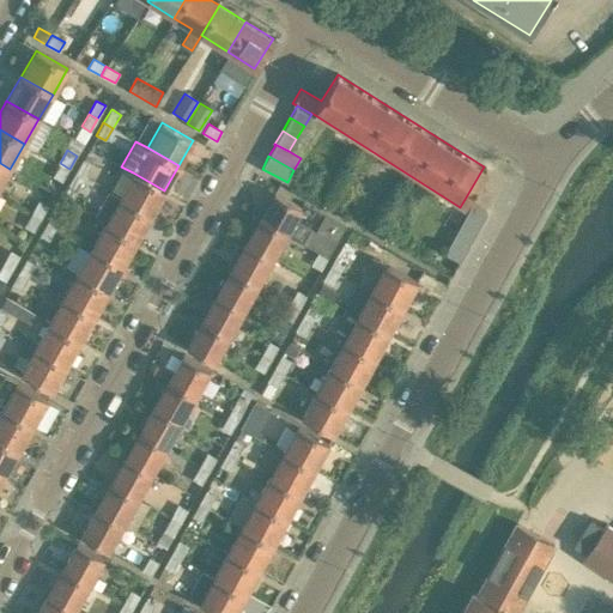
[(92,164),(83,159),(76,173),(85,177),(92,164)]
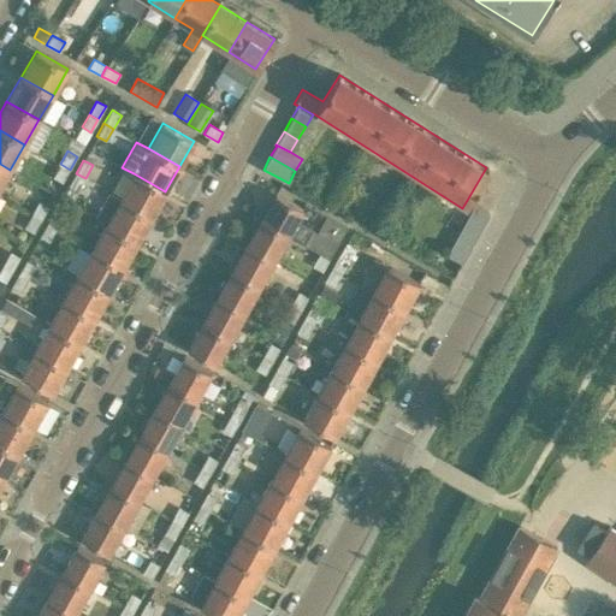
[(70,170),(60,164),(53,177),(61,182),(70,170)]
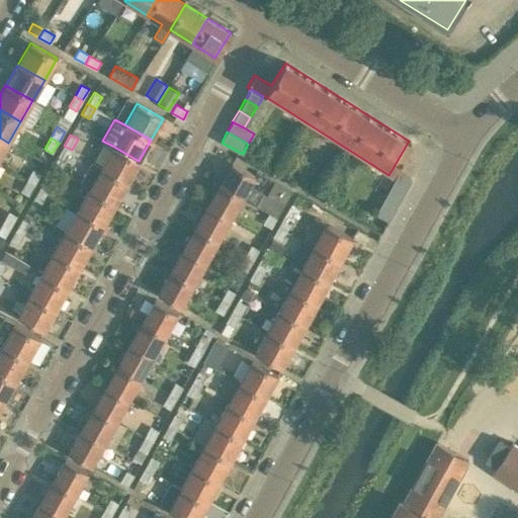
[(58,157),(53,166),(61,170),(72,150),(64,146),(58,156),(58,157)]
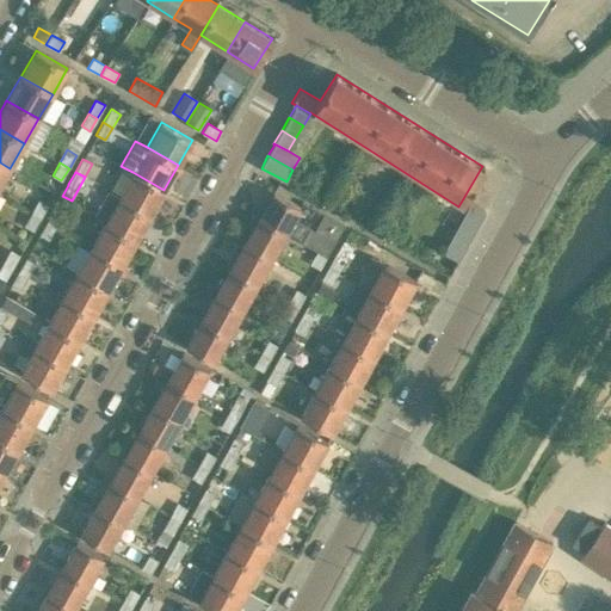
[(149,215),(164,190),(133,172),(118,197),(149,215)]
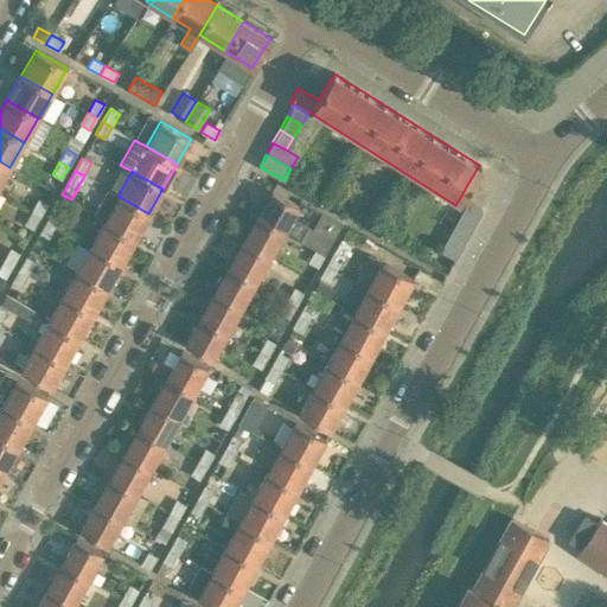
[(93,213),(103,221),(135,237),(148,213),(117,196),(107,190),(93,213)]
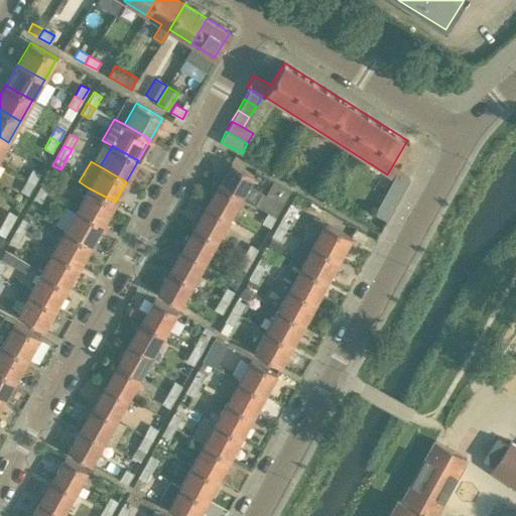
[(230,161),(217,183),(240,197),(254,205),(261,191),(247,183),(252,174),(230,161)]
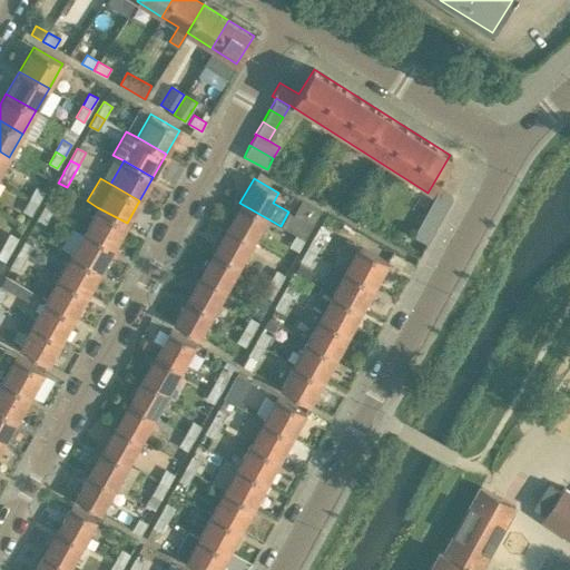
[(37,204),(45,192),(36,186),(29,199),(37,204)]
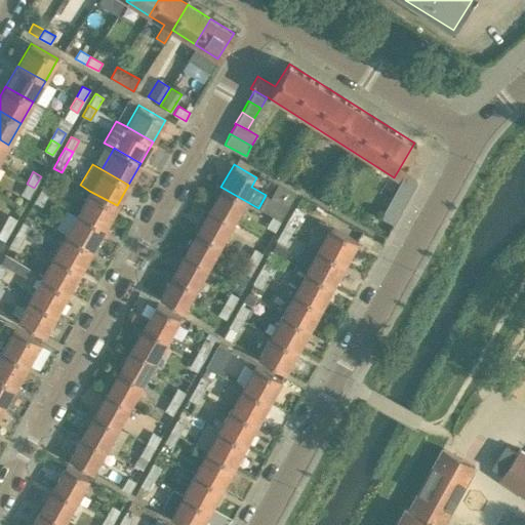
[(402,173),(396,184),(409,191),(414,180),(402,173)]
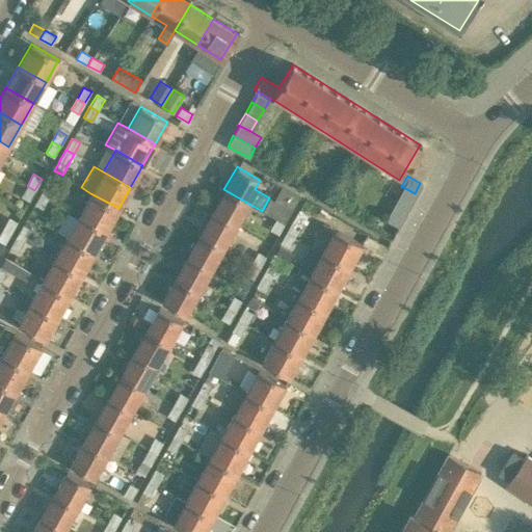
[(41,193),(49,197),(55,186),(47,182),(41,193)]
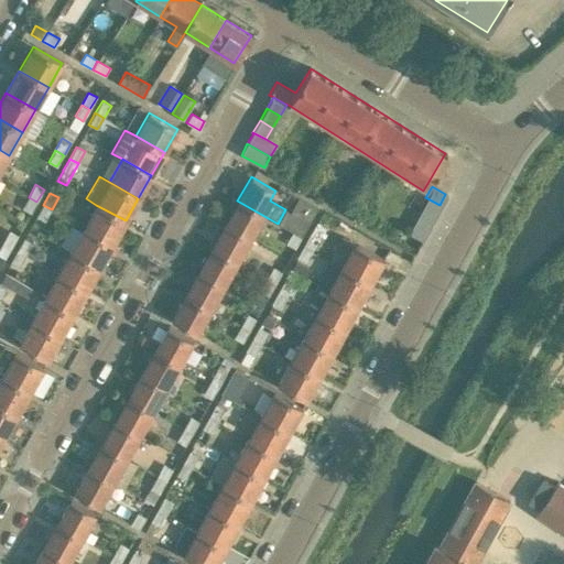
[(31,214),(36,202),(29,197),(22,208),(31,214)]
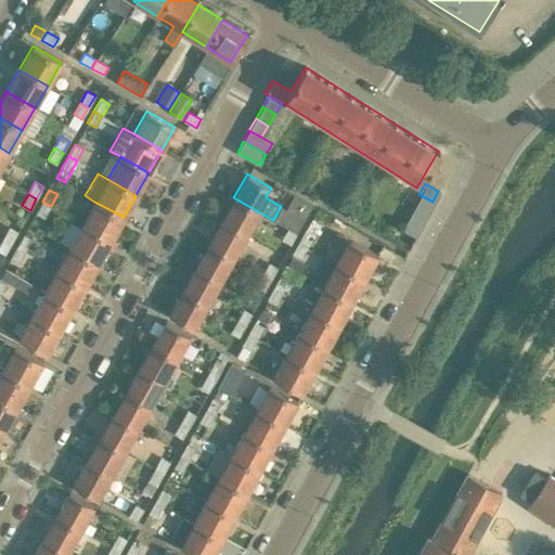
[(418,194),(413,206),(426,214),(433,202),(418,194)]
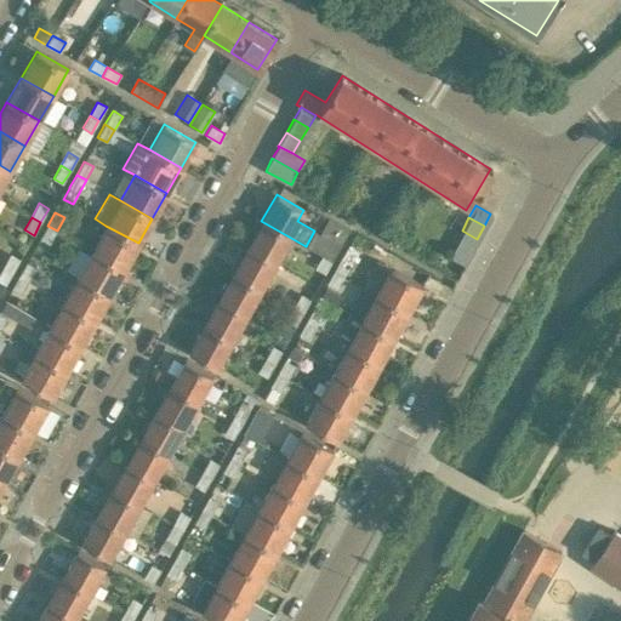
[(289,237),(261,221),(246,246),(274,262),(289,237)]
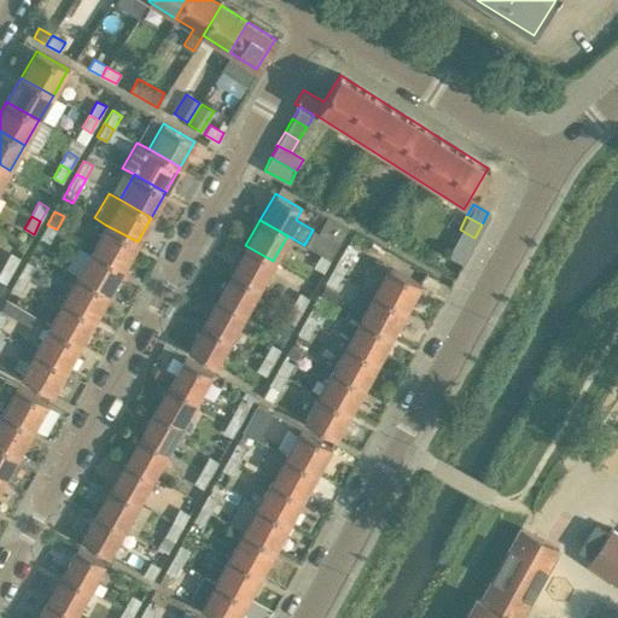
[(47,225),(40,238),(48,243),(57,229),(47,225)]
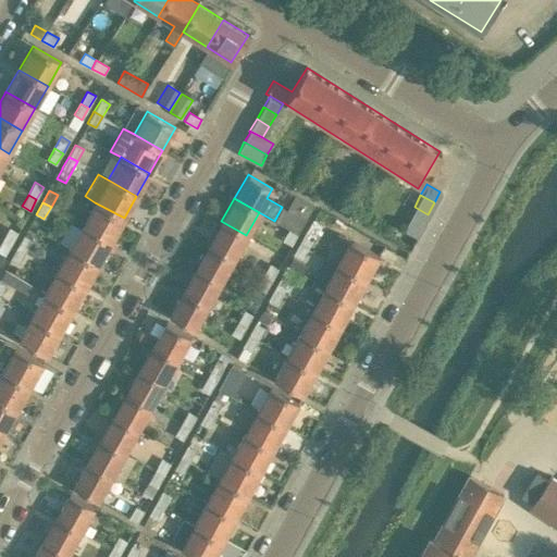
[(83,224),(111,240),(124,218),(95,202),(83,224)]
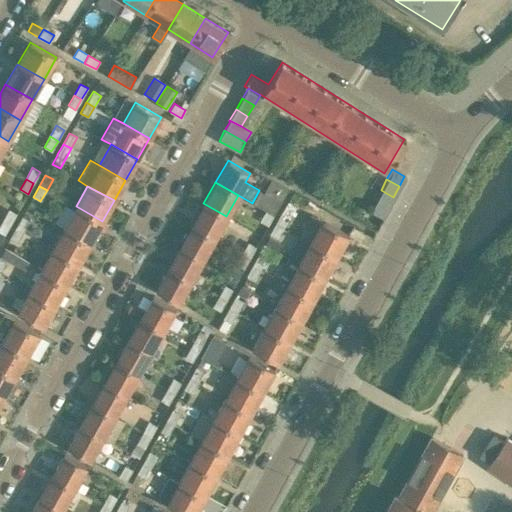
[(381,190),(375,200),(387,207),(393,197),(381,190)]
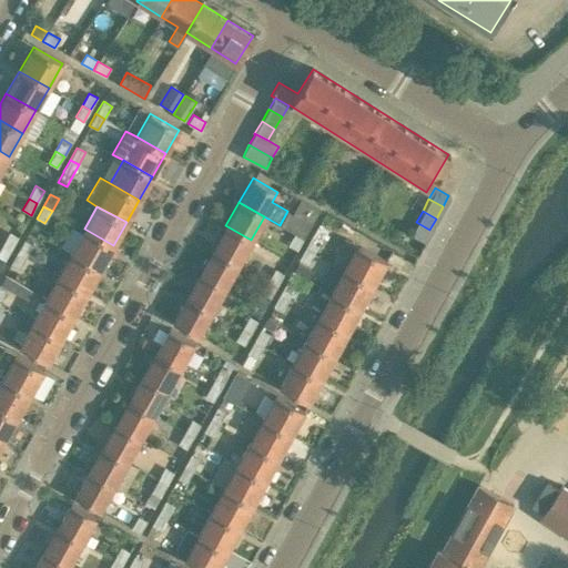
[(409,234),(412,235),(424,242),(429,230),(416,222),(409,234)]
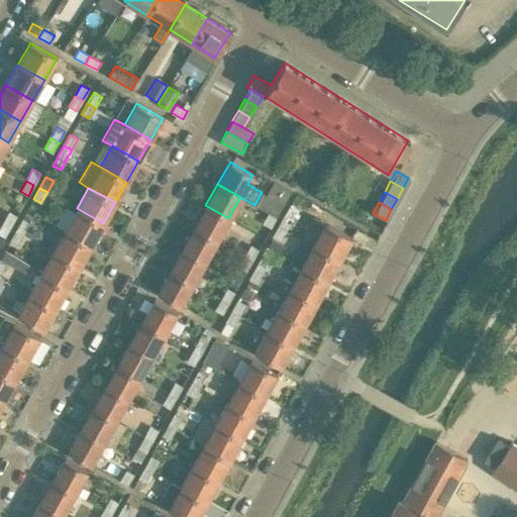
[(285,213),(292,218),(297,208),(290,204),(285,213)]
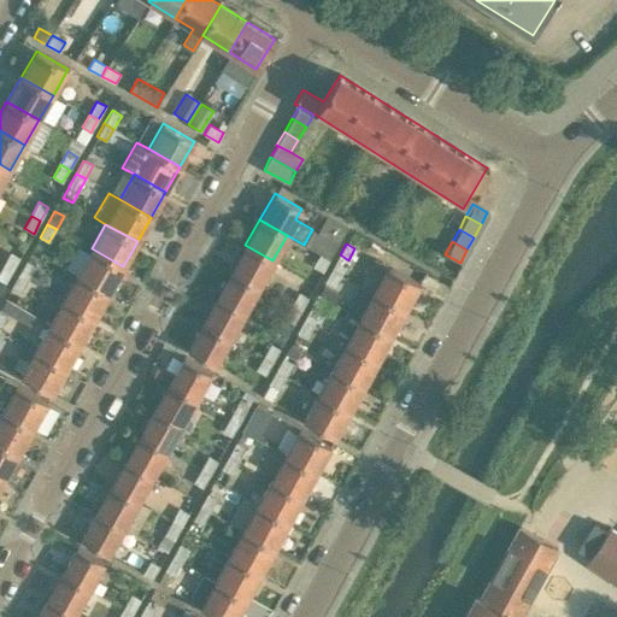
[(245,245),(230,270),(258,286),(272,260),(245,245)]
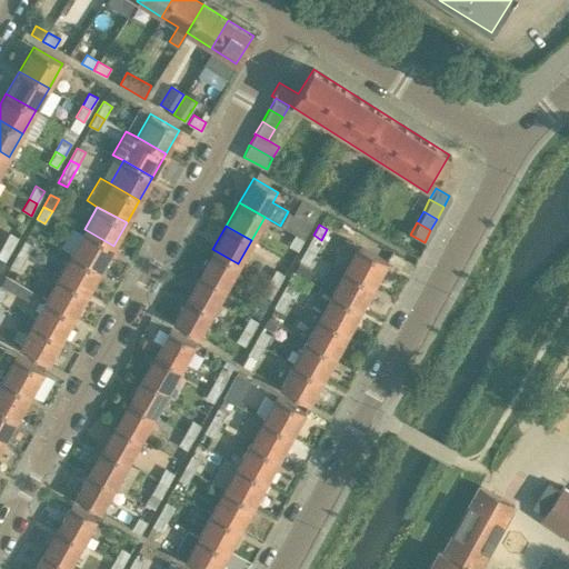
[(100,269),(113,246),(85,229),(71,252),(100,269)]
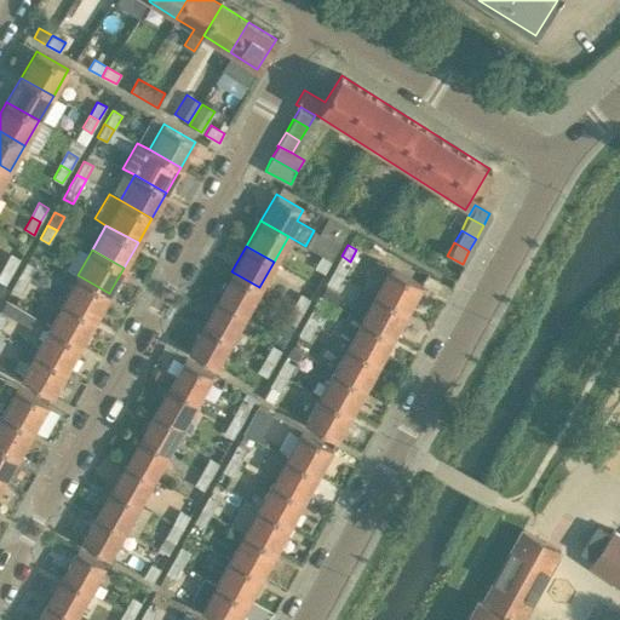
[(11,253),(4,267),(12,271),(19,259),(11,253)]
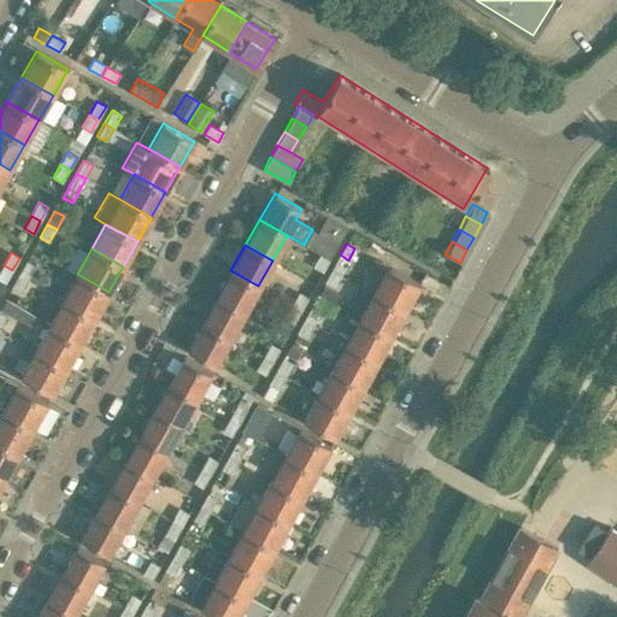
[(322,272),(330,259),(321,253),(313,266),(322,272)]
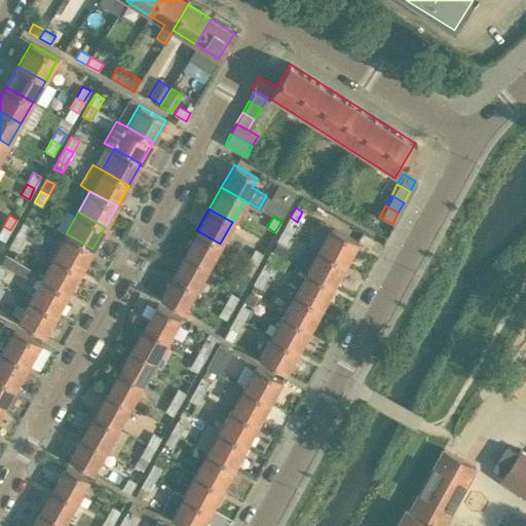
[(283,228),(291,233),(297,222),(290,217),(283,228)]
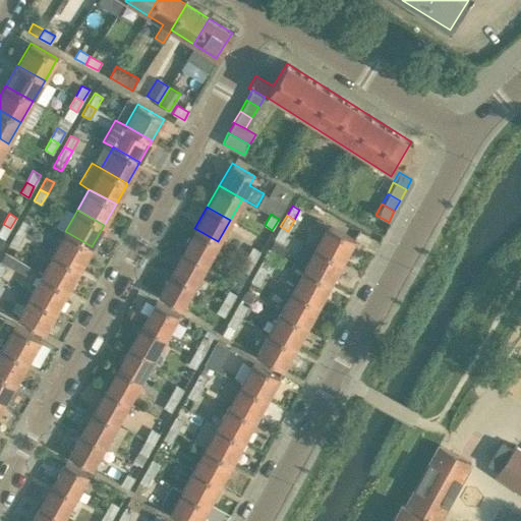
[(22,220),(15,231),(23,236),(30,225),(22,220)]
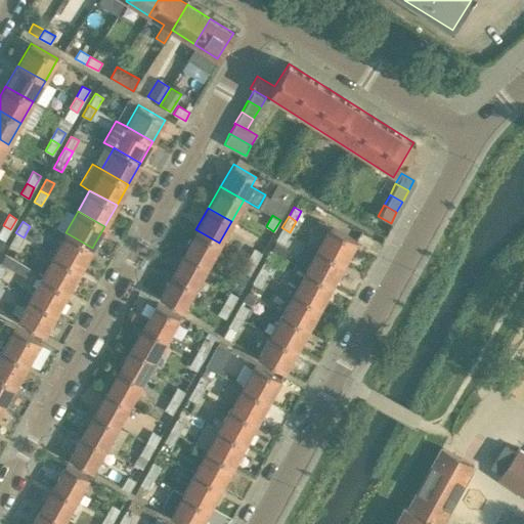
[(10,229),(3,225),(0,229),(0,237),(4,241),(10,229)]
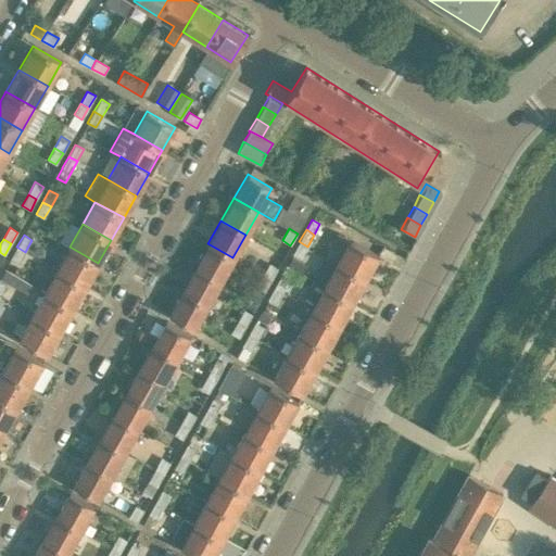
[(336,263),(364,279),(377,255),(349,239),(336,263)]
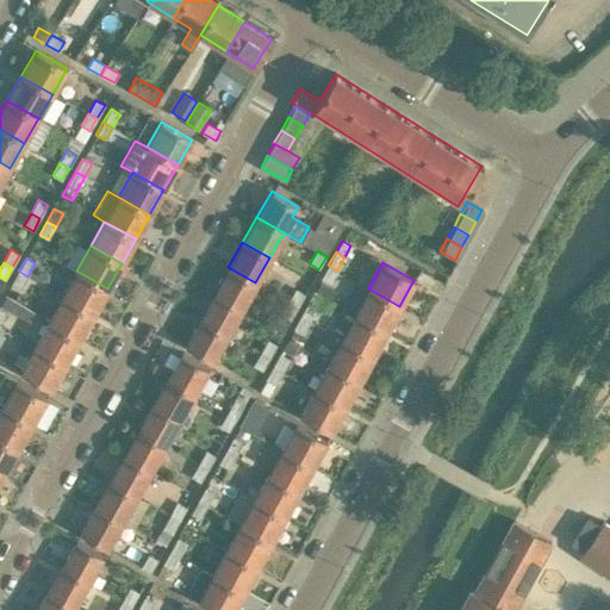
[(328,265),(321,278),(330,284),(337,271),(328,265)]
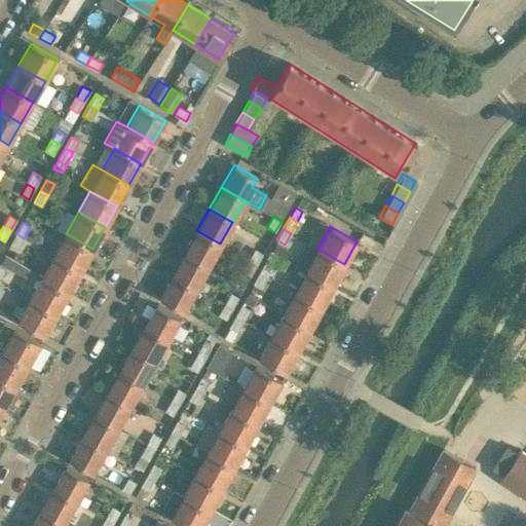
[(184,253),(208,265),(220,243),(196,230),(184,253)]
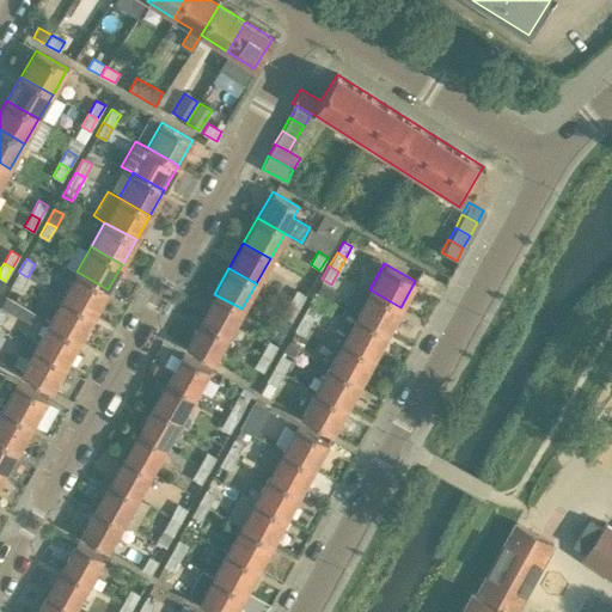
[(20,289),(28,277),(18,271),(11,285),(20,289)]
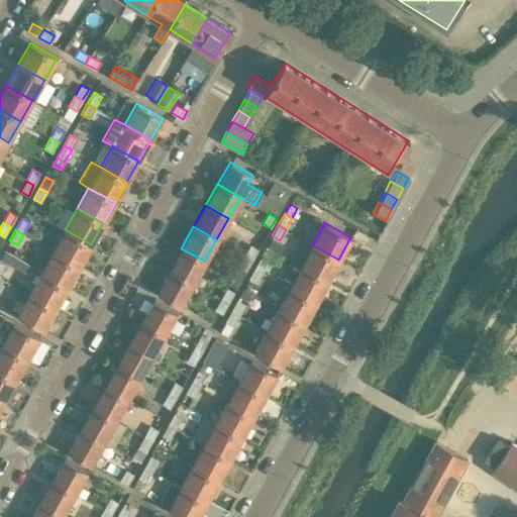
[(65,229),(53,250),(79,266),(91,244),(65,229)]
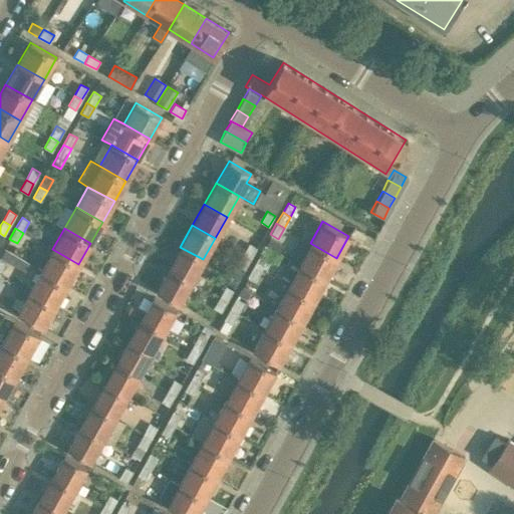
[(255,232),(249,243),(243,254),(251,258),(262,237),(255,232)]
